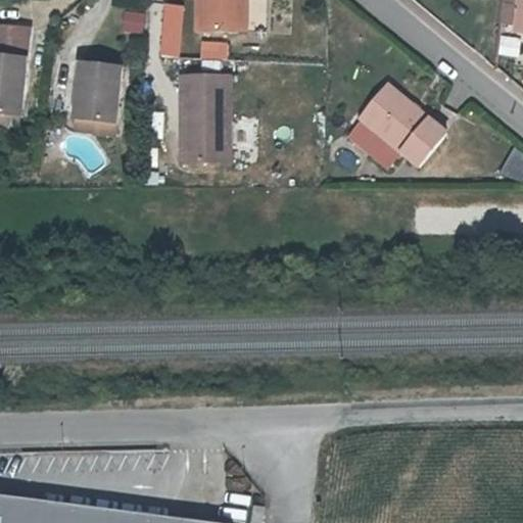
[(205,0),(205,31),(246,32),(246,0),(205,0)]
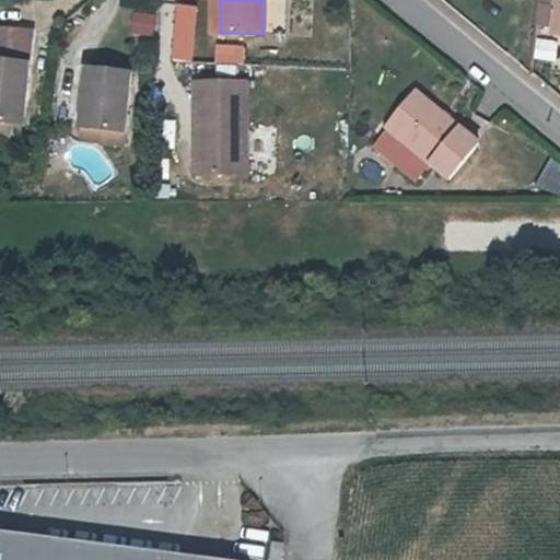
[(550,6),(538,4),(536,24),(548,25),(550,6)]
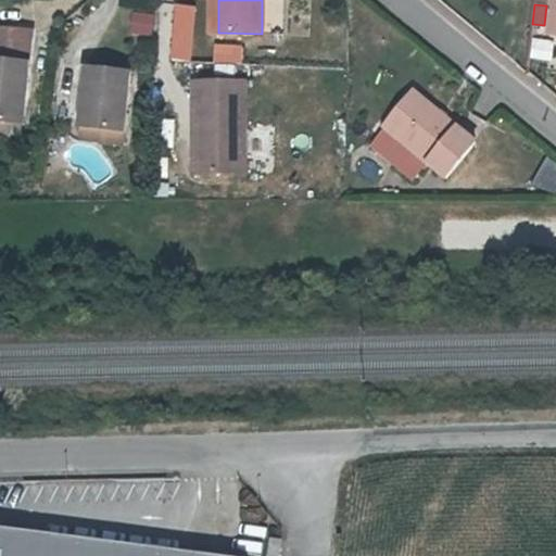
[(193,10),(175,8),(171,61),(189,62),(193,10)]
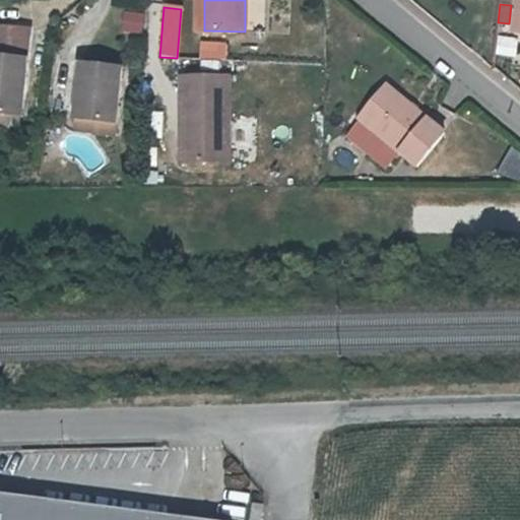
[(0,117),(20,120),(29,35),(0,30),(0,117)]
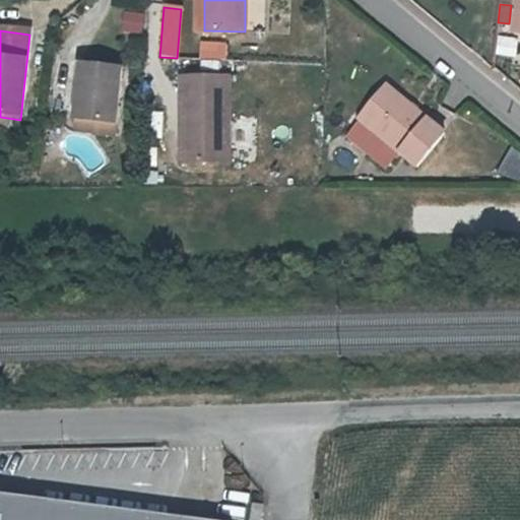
[(498,37),(494,55),(513,59),(518,41),(498,37)]
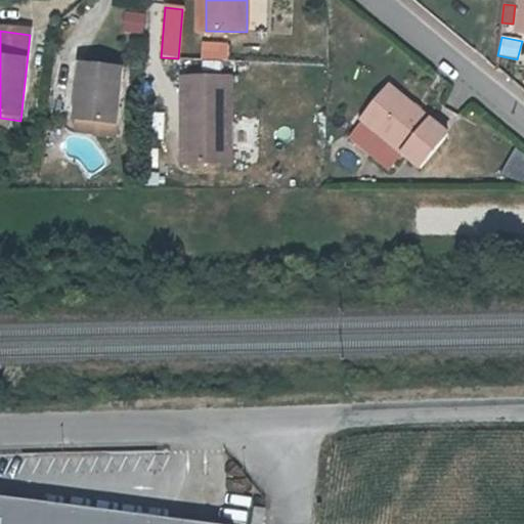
[(201,41),(201,57),(226,57),(226,40),(201,41)]
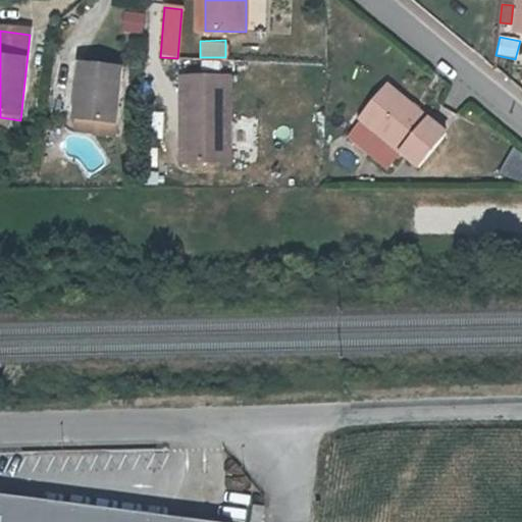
[(84,85),(77,84),(73,121),(94,123),(115,126),(121,71),(85,67),(84,85)]
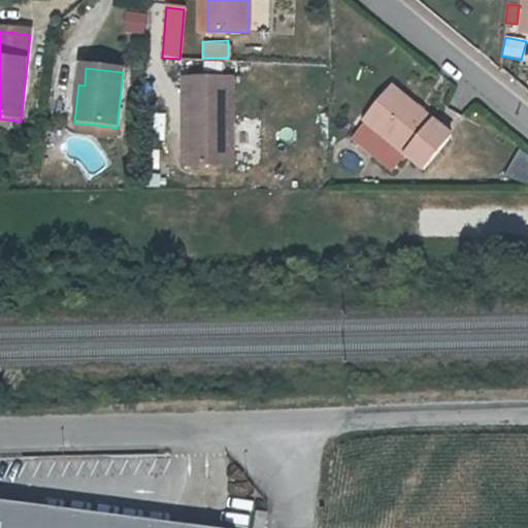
[(193,99),(194,167),(235,166),(233,78),(184,80),(185,99),(193,99)]
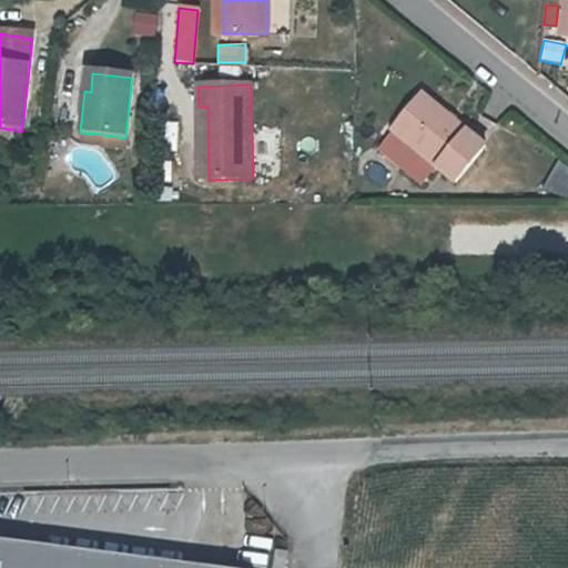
[(459,183),(488,146),(424,94),(395,130),(459,183)]
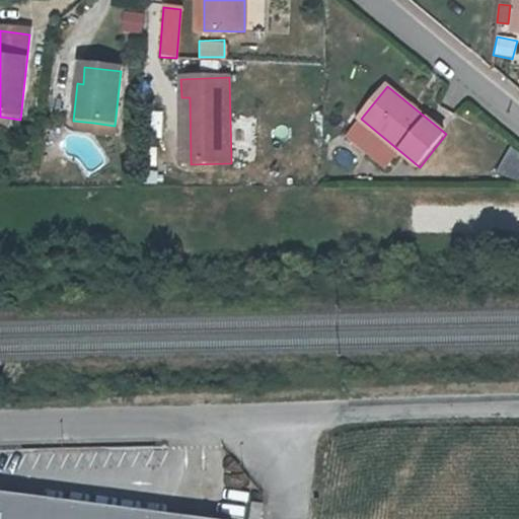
[(190,97),(181,97),(182,164),(191,164),(190,97)]
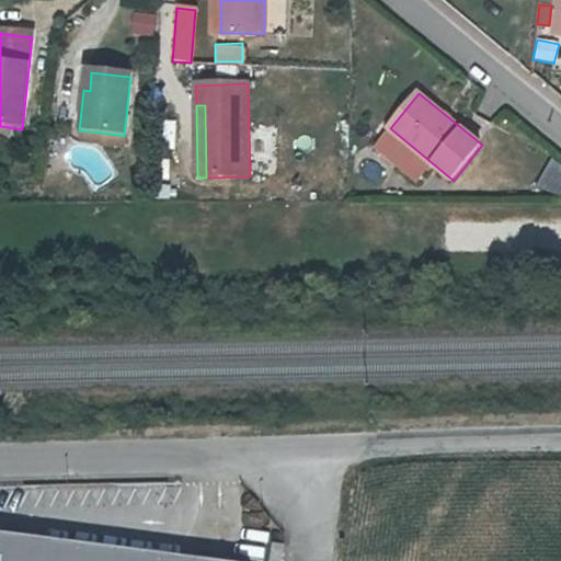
[(0,141),(20,145),(22,129),(0,126),(0,141)]
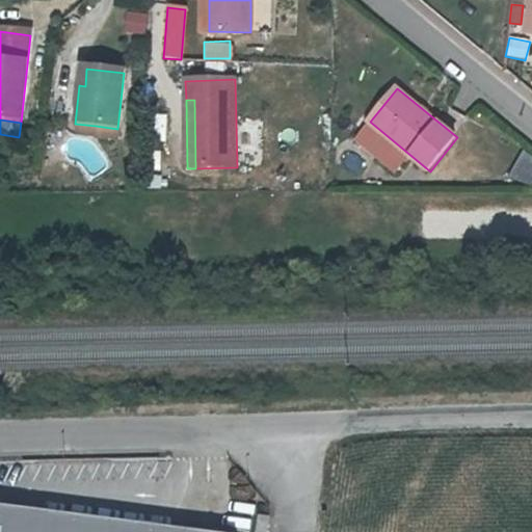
[(95,140),(96,126),(75,124),(74,138),(95,140)]
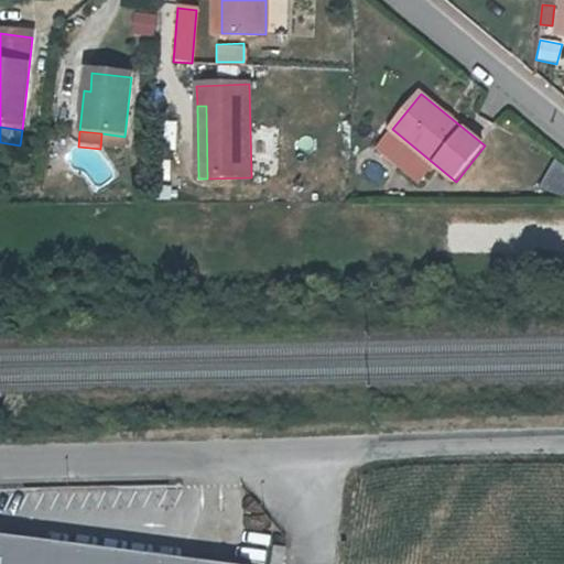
[(123,150),(125,137),(101,133),(100,149),(123,150)]
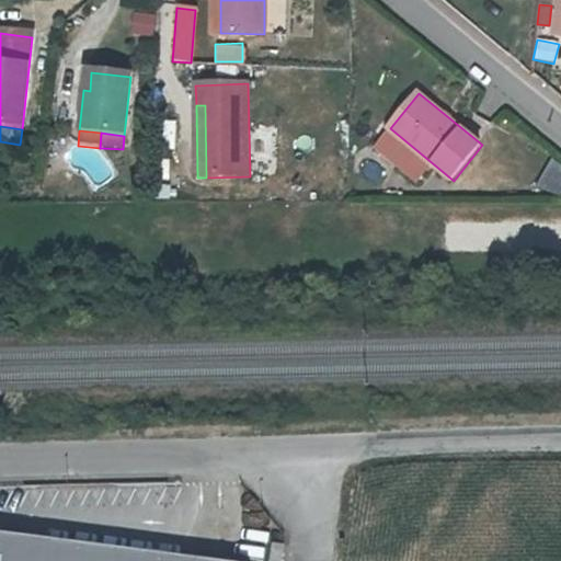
[(560,167),(550,161),(538,186),(560,197),(560,195),(560,167)]
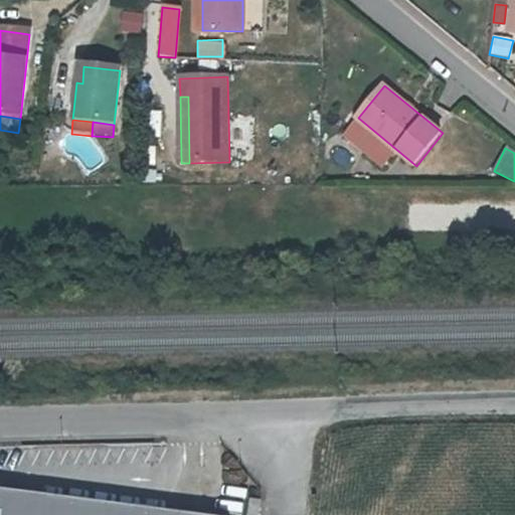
[(0,514),(205,514),(0,488),(0,514)]
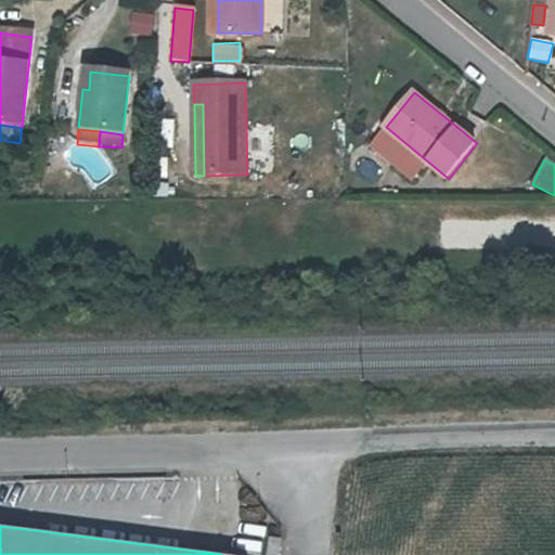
[(282,554),(284,539),(273,538),(270,554),(282,554)]
